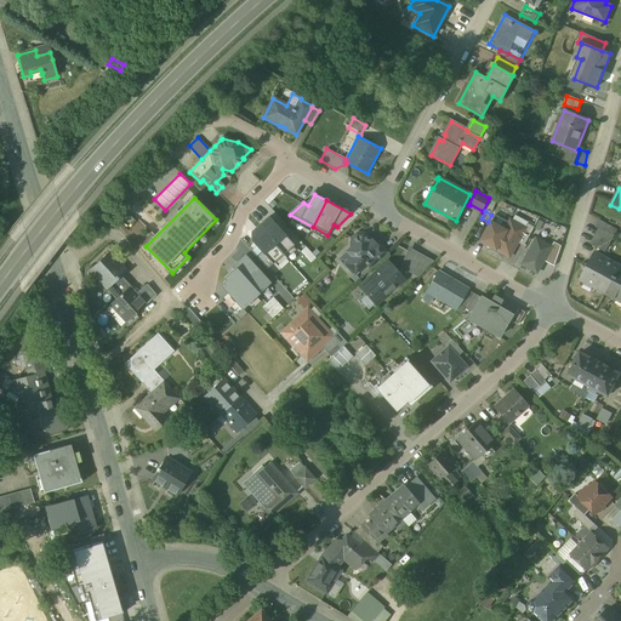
[(258,226),(284,255),(295,246),(271,218),(266,223),(265,221),(258,226)]
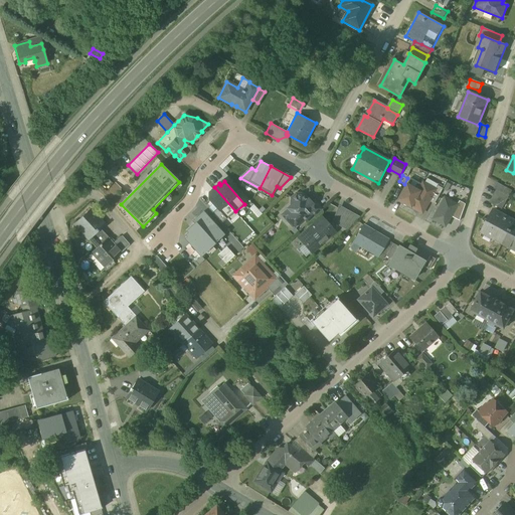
[(422,183),(418,191),(410,207),(421,213),(428,201),(435,189),(422,183)]
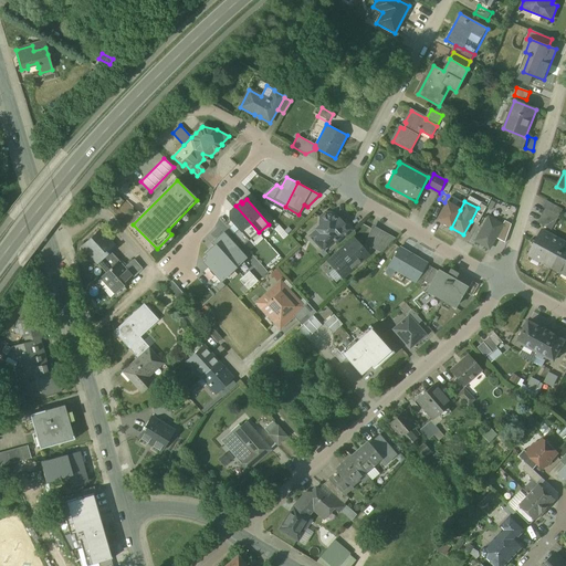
[(460,210),(447,202),(437,220),(451,228),(460,210)]
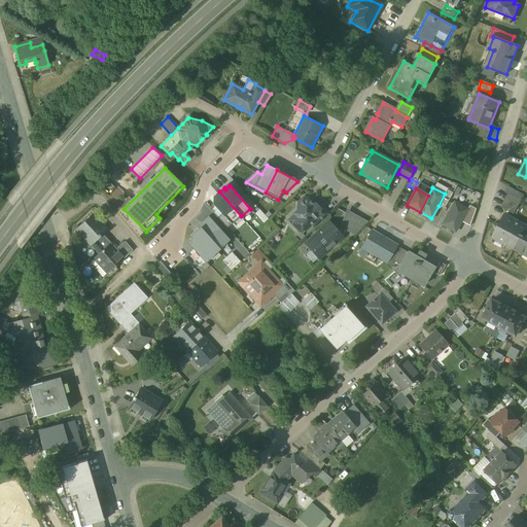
[(447,189),(445,194),(438,206),(444,209),(453,192),(447,189)]
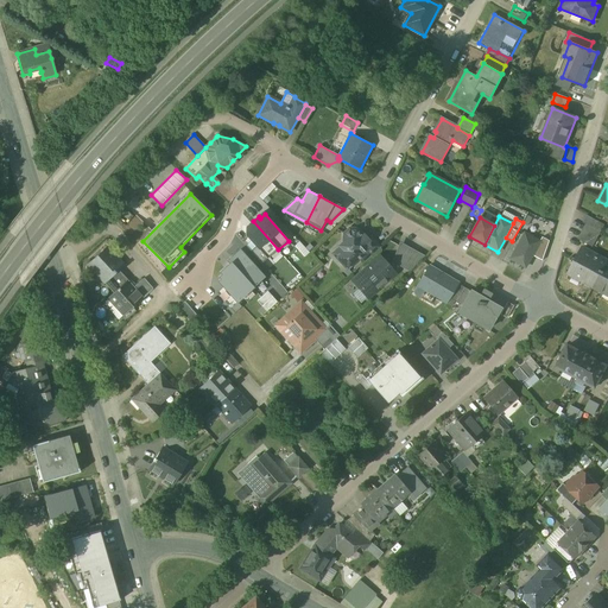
[(603,227),(588,219),(584,225),(587,227),(600,233),(603,227)]
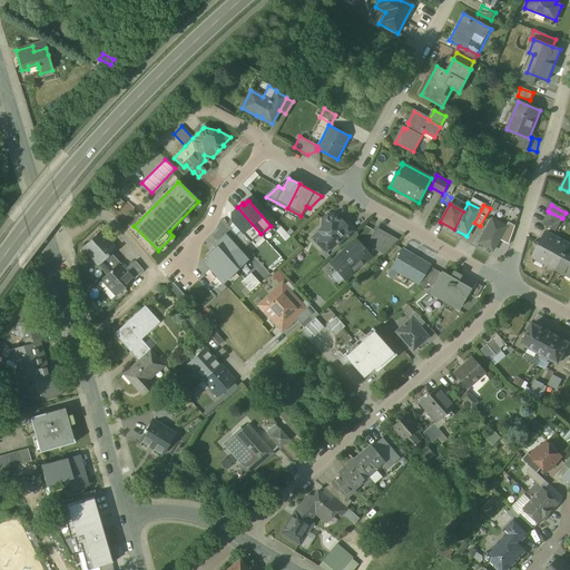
[(261,234),(237,207),(231,213),(229,220),(251,244),(261,234)]
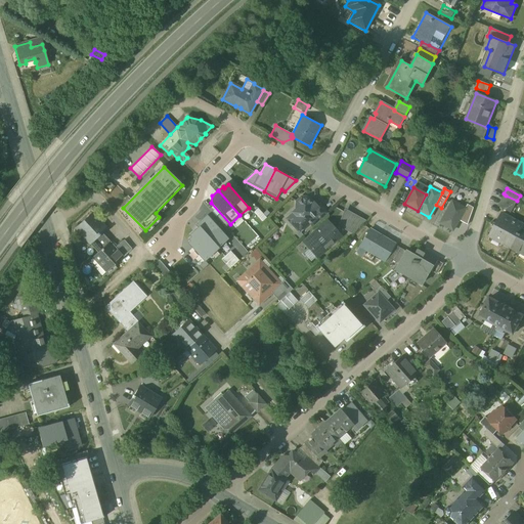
[(517,201),(506,195),(499,208),(511,214),(517,201)]
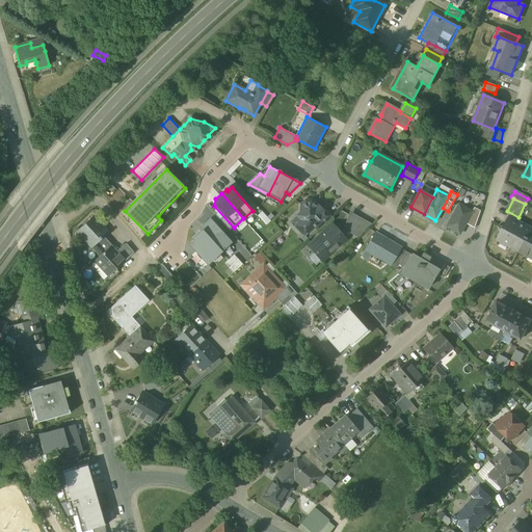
[(316,206),(312,202),(307,201),(302,205),(301,211),(297,215),(301,219),(295,225),(303,235),(313,225),(314,227),(315,225),(318,230),(331,217),(324,208),(322,210),(317,204),(316,206)]
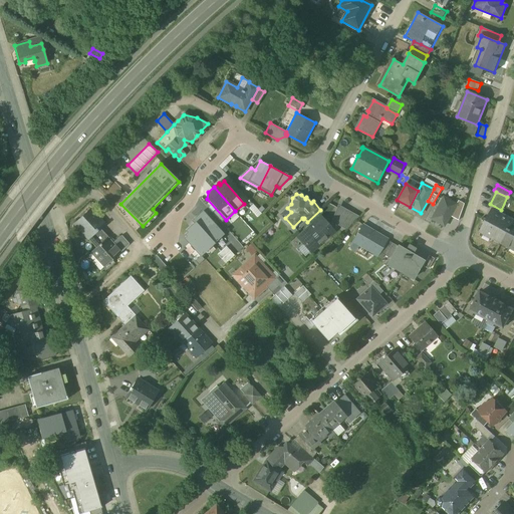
[(451,216),(457,205),(444,198),(432,219),(445,226),(451,216)]
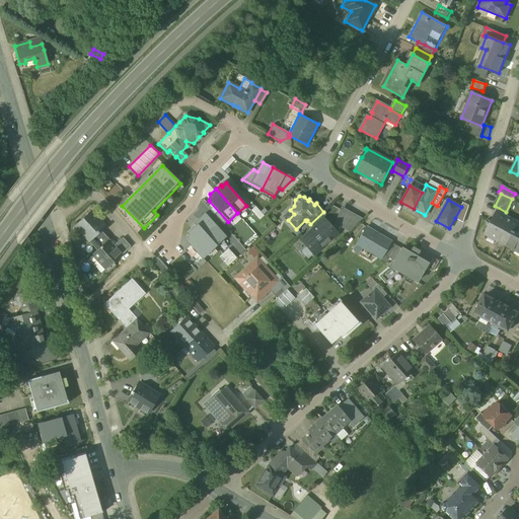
[(461,207),(455,218),(463,223),(469,206),(463,203),(461,207)]
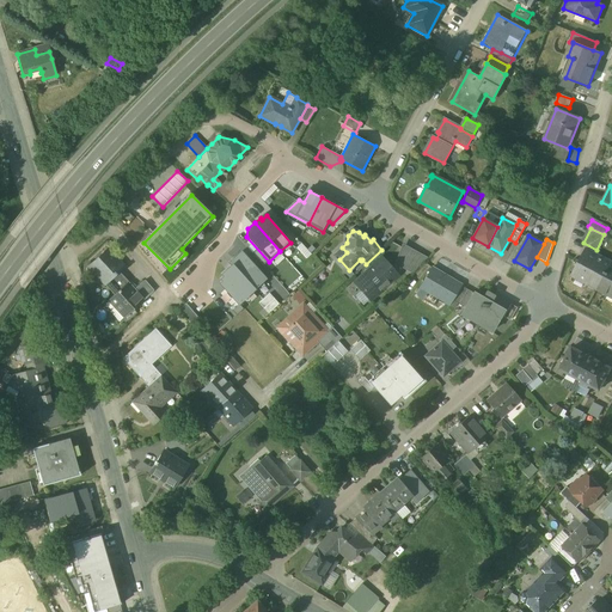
[(426,258),(405,246),(396,263),(411,271),(426,258)]
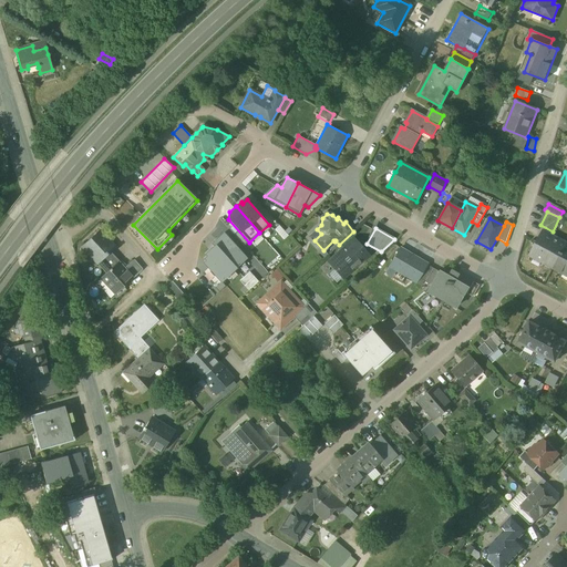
[(101,230),(82,247),(83,248),(82,250),(85,254),(89,254),(90,251),(99,261),(96,263),(98,264),(107,254),(115,247),(101,230)]
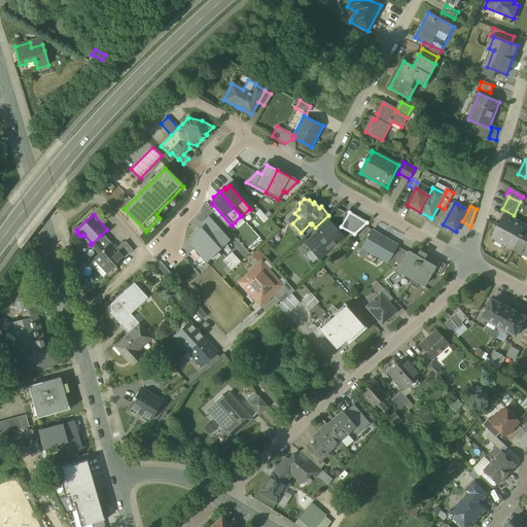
[(526,226),(504,216),(493,239),(515,250),(526,226)]
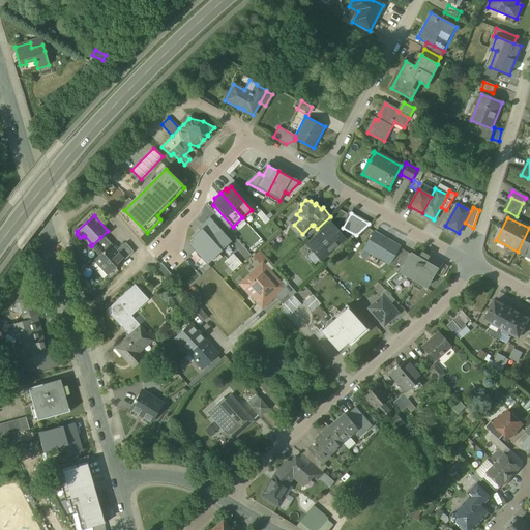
[(231,241),(209,218),(199,228),(201,229),(221,251),(231,241)]
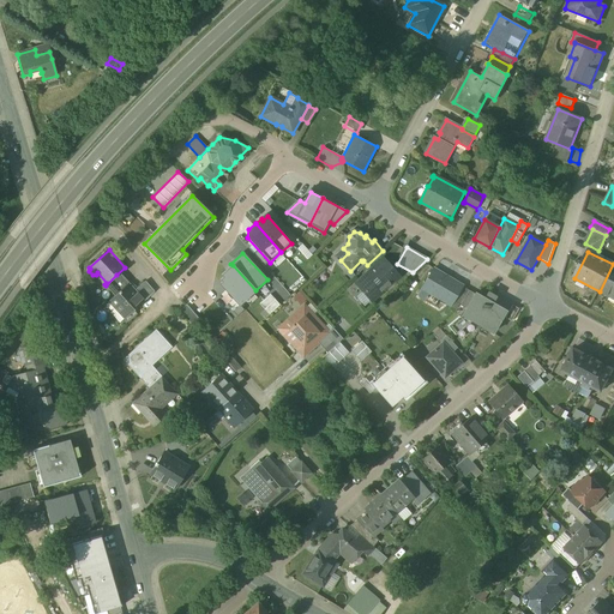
[(384,260),(357,284),(372,300),(381,292),(383,293),(391,286),(390,284),(398,276),(384,260)]
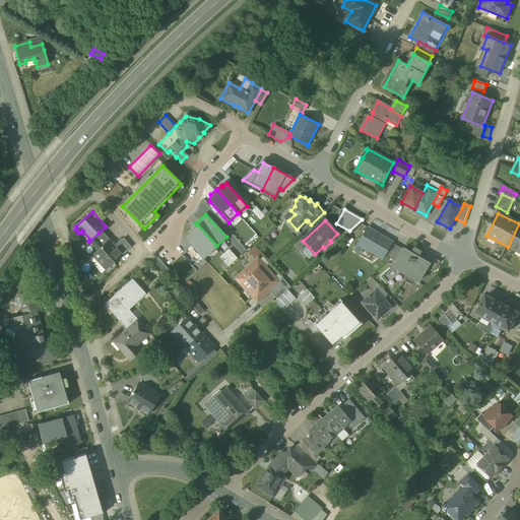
[(519,223),(508,247),(519,253),(519,223)]
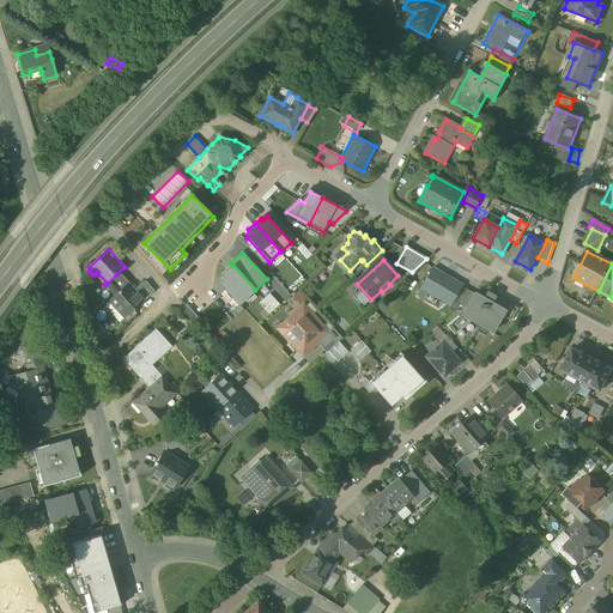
[(255,290),(232,265),(223,274),(225,277),(222,279),(224,281),(222,284),(225,289),(226,290),(228,289),(241,303),(255,290)]
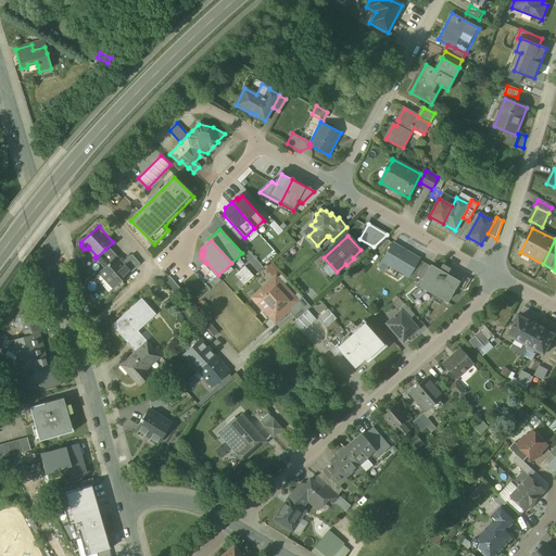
[(419,258),(392,242),(380,262),(407,278),(409,274),(411,272),(418,260),(419,258)]
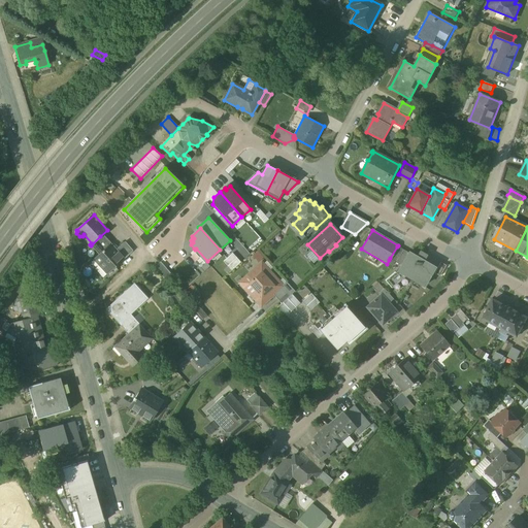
[(100,236),(91,245),(99,255),(108,245),(100,236)]
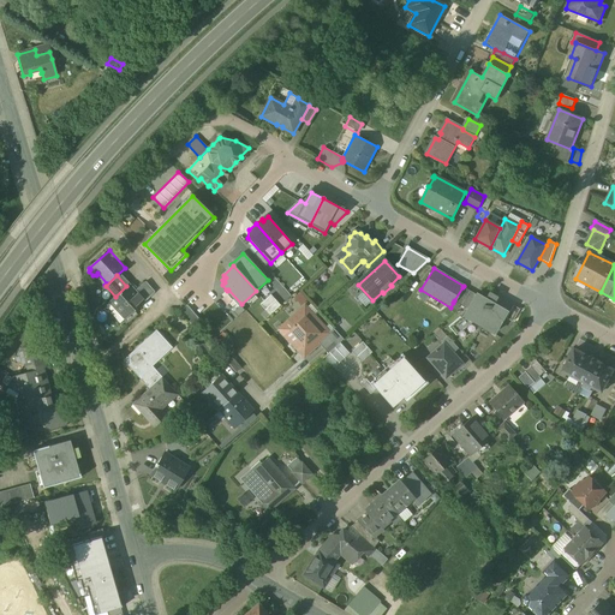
[(155,292),(145,281),(136,291),(145,302),(155,292)]
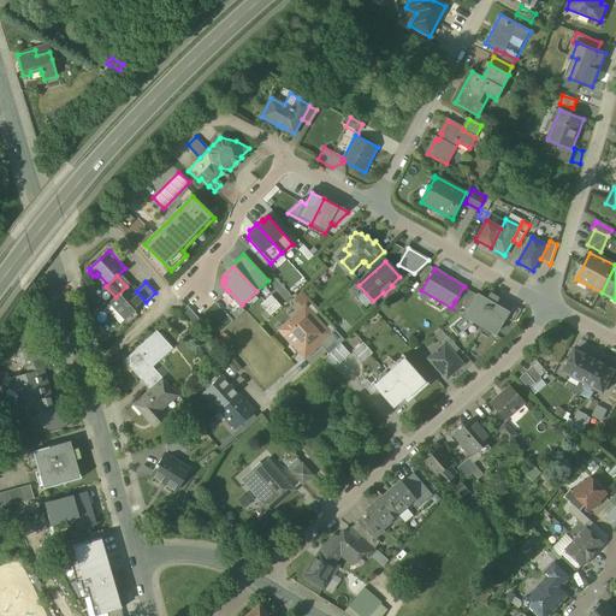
[(116,297),(108,303),(110,303),(111,302),(117,309),(111,314),(120,324),(124,320),(146,302),(136,291),(130,284),(126,286),(116,297)]
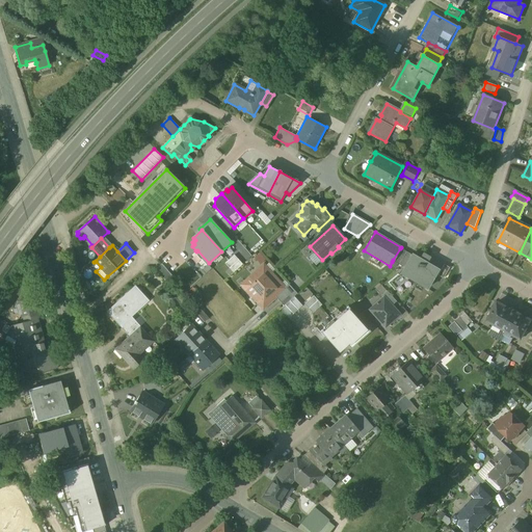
[(406,251),(400,248),(393,260),(398,263),(399,264),(406,251)]
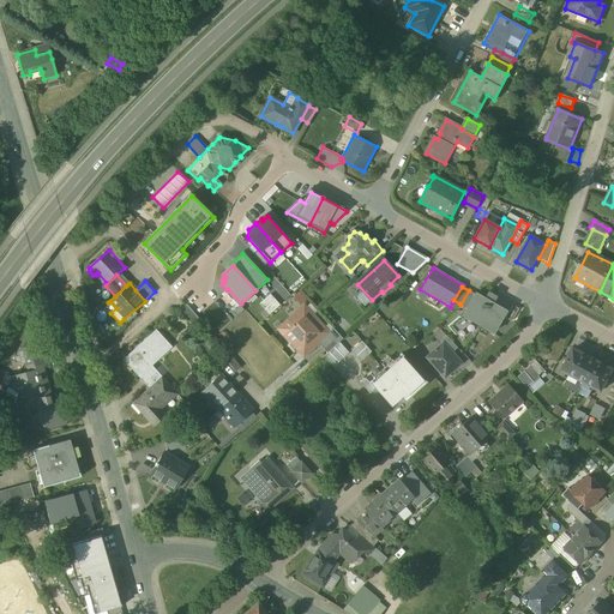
[(227,290),(226,289),(218,295),(229,308),(233,306),(235,308),(241,304),(228,289),(227,290)]
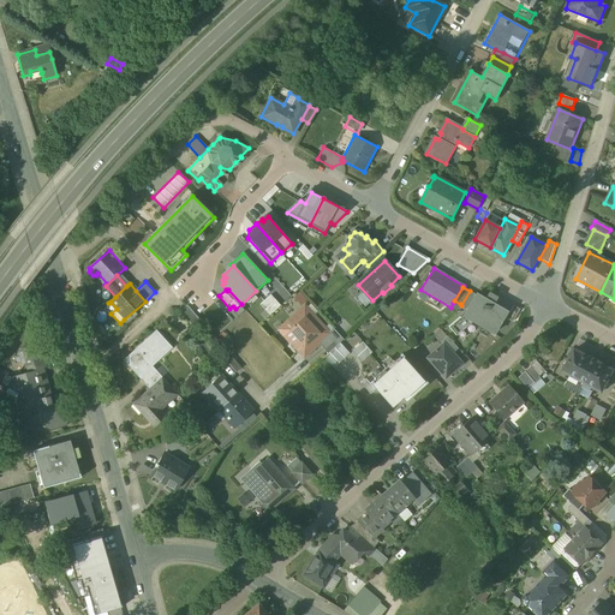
[(476,294),(470,291),(461,305),(469,309),(476,294)]
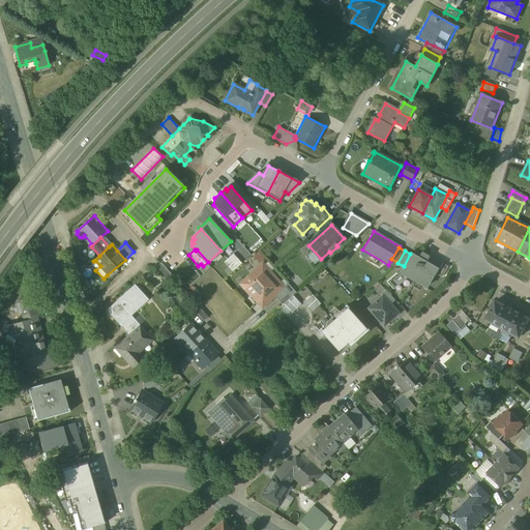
[(232,270),(243,262),(234,252),(224,261),(232,270)]
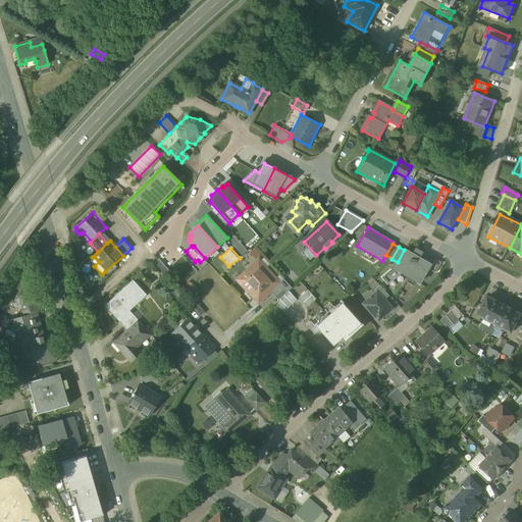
[(255,248),(251,251),(256,257),(260,254),(255,248)]
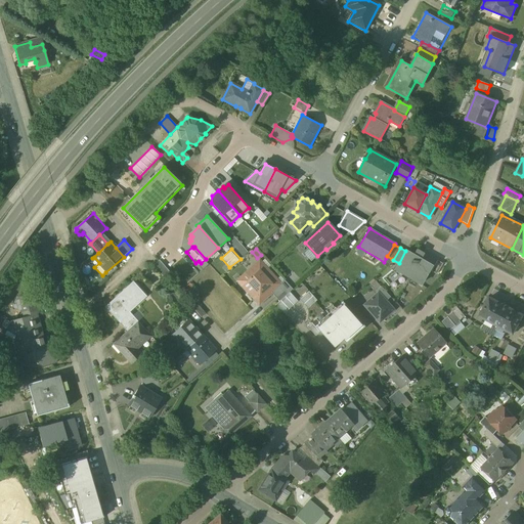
[(431,265),(406,251),(405,251),(399,263),(395,269),(393,271),(392,270),(383,278),(389,286),(403,273),(410,277),(410,278),(418,282),(418,281),(421,284),(426,275),(428,272),(431,265)]
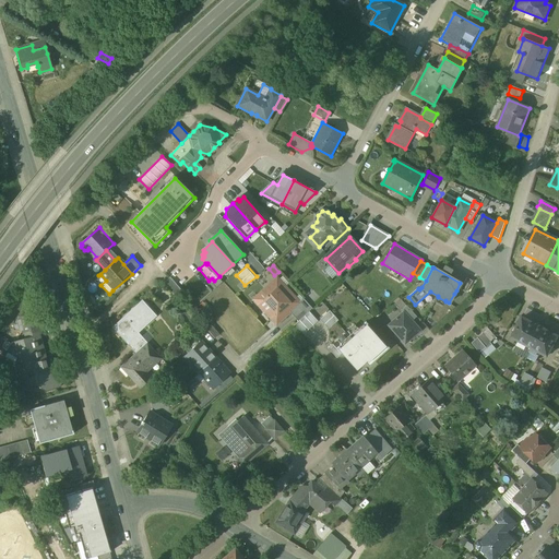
[(418,276),(413,273),(412,275),(409,280),(408,281),(415,284),(418,276)]
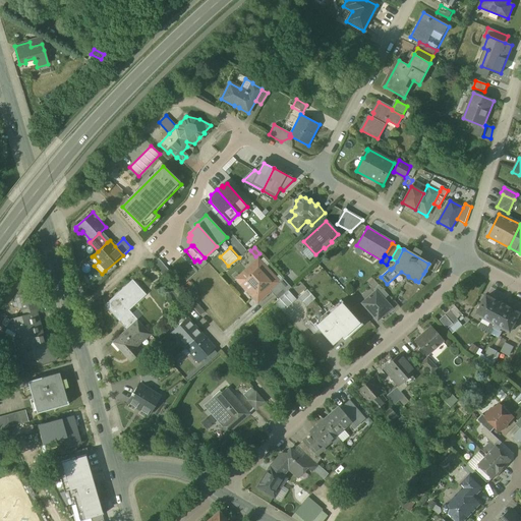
[(155,264),(167,275),(171,270),(159,258),(155,264)]
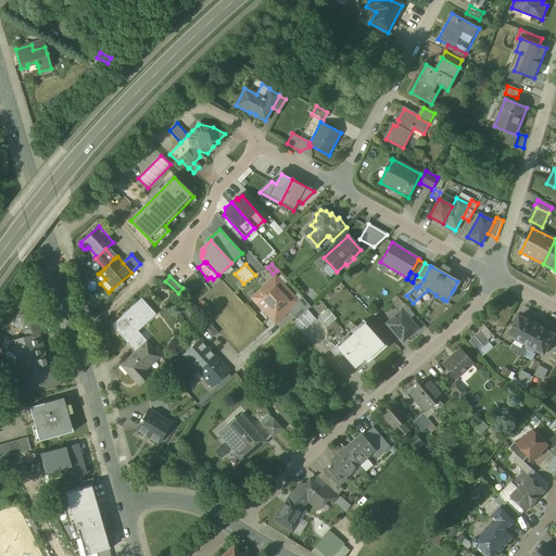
[(297,301),(276,278),(262,291),(265,294),(265,295),(263,299),(269,306),(265,311),(275,321),(288,310),(297,302),(297,301)]
